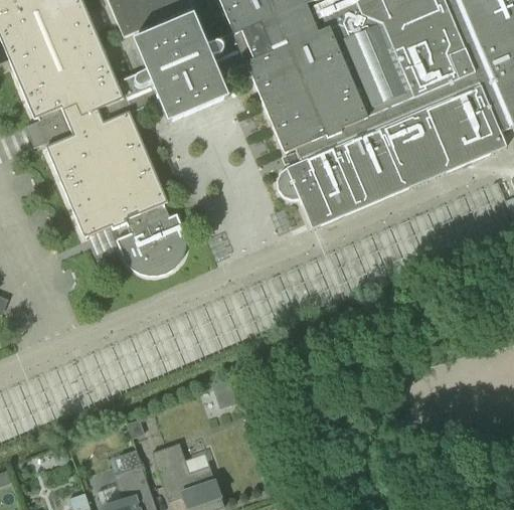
[(219,0),(233,31),(198,46),(188,23),(176,29),(165,3),(172,0),(112,0),(122,21),(155,7),(166,33),(142,43),(152,65),(117,80),(81,0),(0,0),(0,36),(33,117),(37,116),(40,122),(29,127),(35,142),(46,137),(49,144),(45,145),(83,235),(111,224),(113,227),(126,221),(130,231),(116,237),(122,253),(127,261),(133,268),(140,272),(149,274),(157,274),(165,272),(173,267),(179,261),(183,253),(185,244),(185,236),(183,228),(176,212),(169,215),(163,202),(167,201),(130,112),(157,100),(164,115),(224,89),(218,74),(246,62),(284,152),(295,147),(301,160),(286,166),(280,171),(277,179),(278,188),(283,195),(291,198),(299,197),(312,227),(506,145),(500,130),(513,125),(513,0),(219,0)]
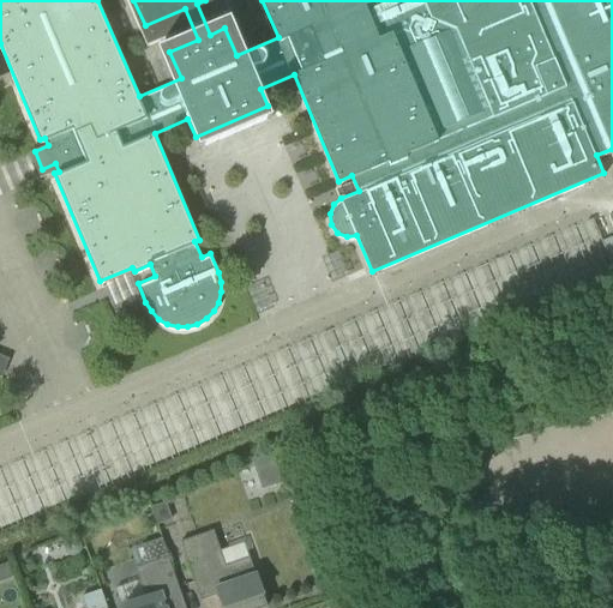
[(166,498),(152,503),(158,519),(172,515),(166,498)]
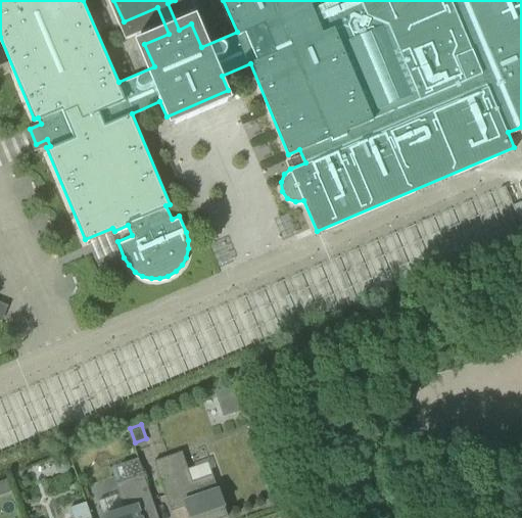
[(154,458),(172,508),(186,503),(191,517),(215,517),(227,514),(212,471),(192,478),(182,448),(154,458)]
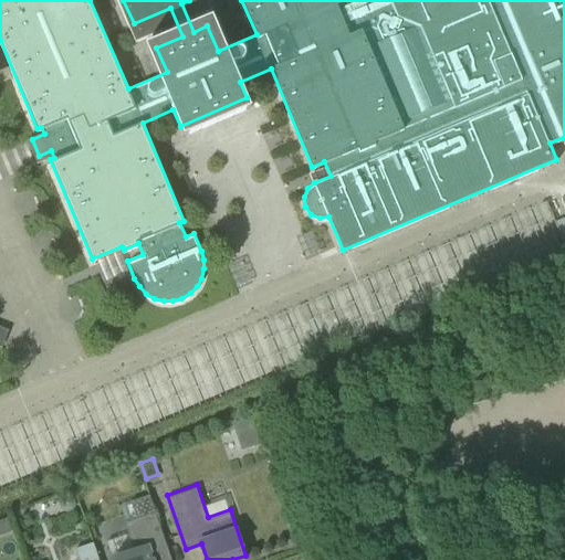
[(62,493),(59,498),(61,504),(65,507),(72,506),(74,500),(73,494),(67,492),(62,493)]
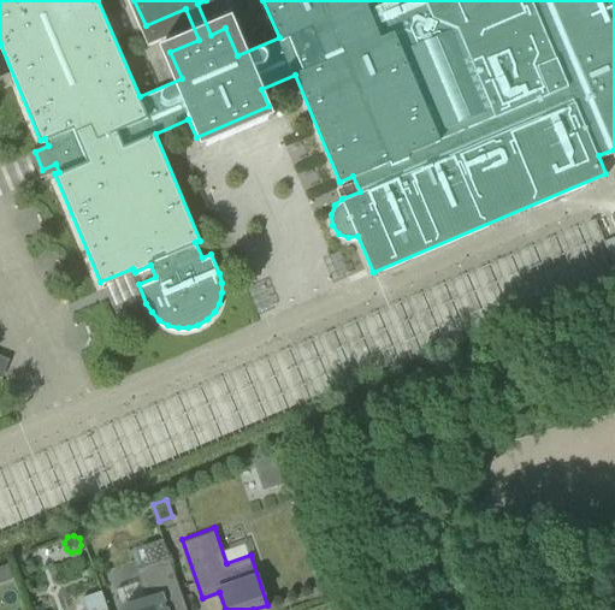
[(188,609),(169,554),(163,536),(142,543),(148,561),(136,566),(147,597),(123,604),(124,609),(188,609)]
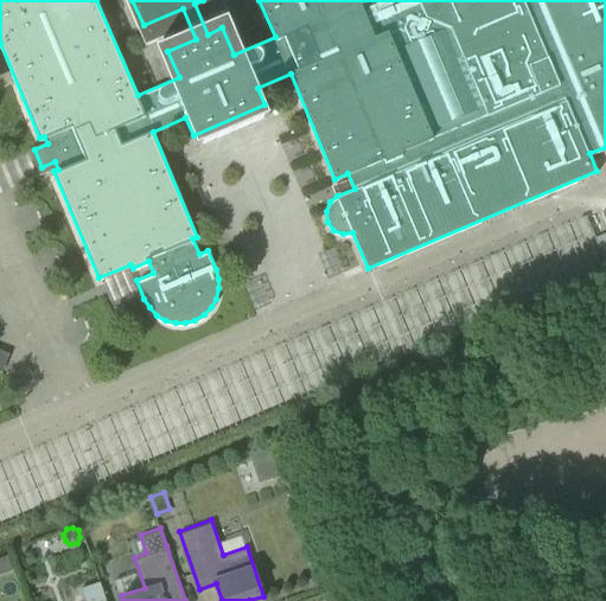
[(96,580),(83,584),(89,600),(91,600),(102,598),(96,580)]
